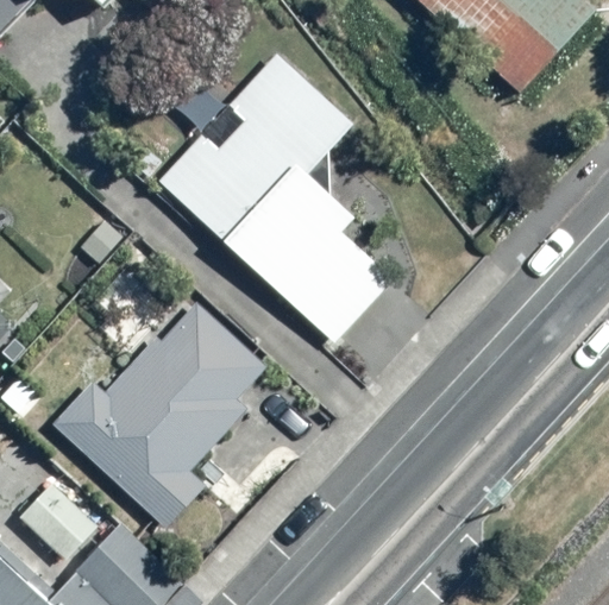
[(0,0),(0,29),(33,0),(86,0),(94,10),(105,0),(0,0)]
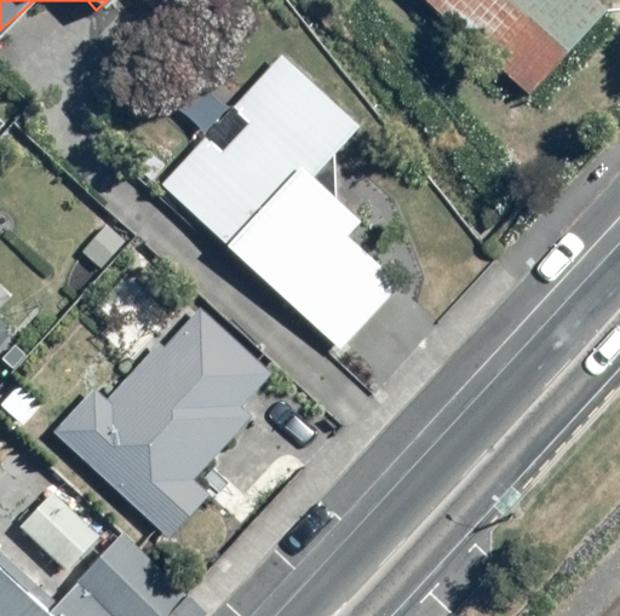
[(569,52),(509,0),(423,0),(527,97),(569,52)]
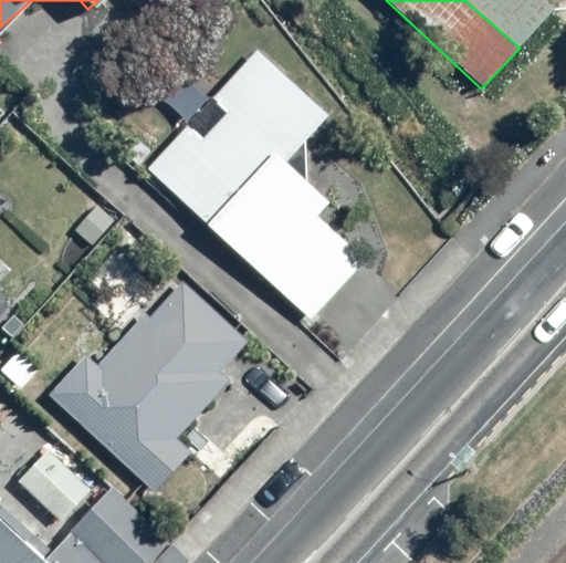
[(464,0),(520,48),(558,7),(551,0),(464,0)]
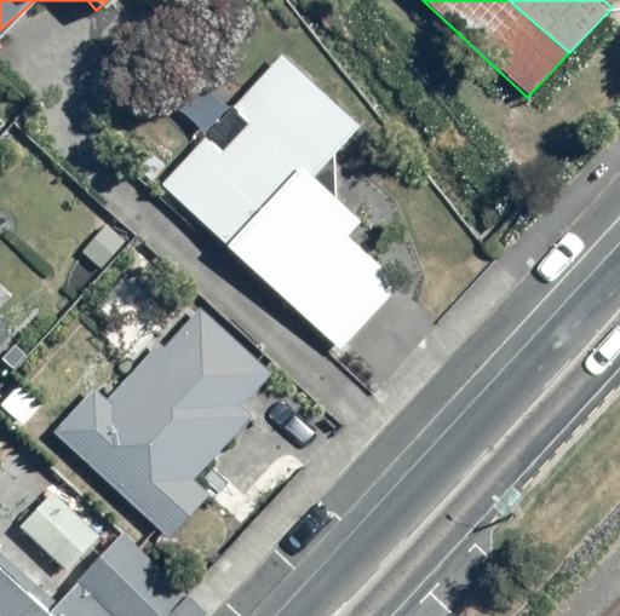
[(206,136),(159,184),(343,352),(402,286),(350,239),(363,223),(314,177),(360,126),(280,53),(233,107),(250,122),(223,150),(206,136)]
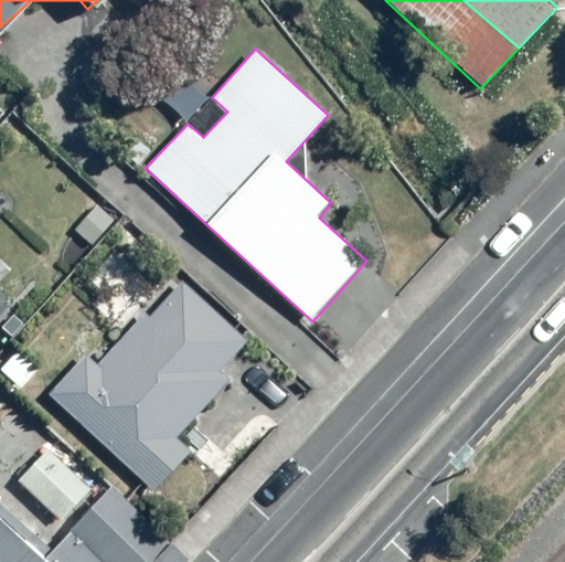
[(88,353),(51,393),(151,488),(189,448),(176,436),(232,375),(222,367),(246,340),(180,279),(100,364),(88,353)]
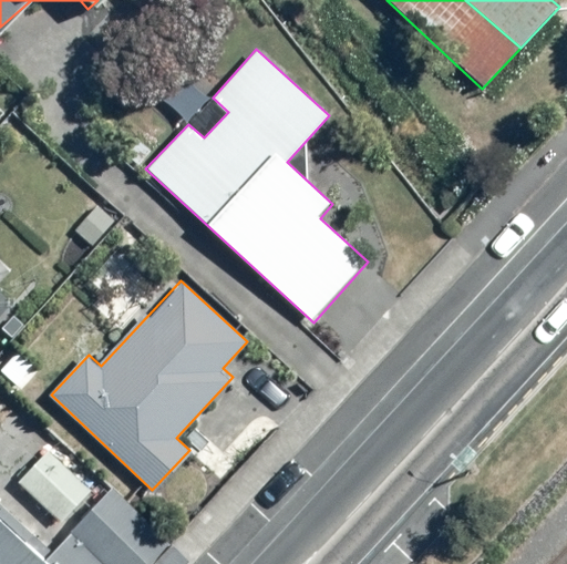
[(0,335),(23,308),(0,288),(0,335)]
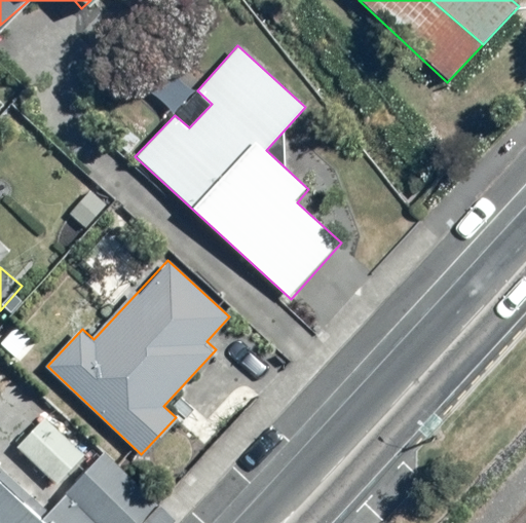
[(42,407),(7,439),(50,486),(85,454),(42,407)]
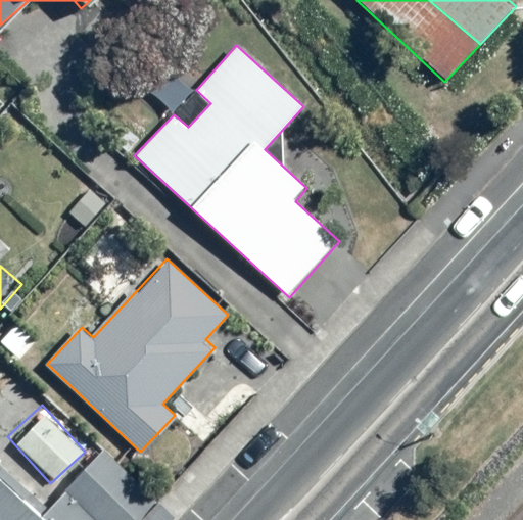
[(0,465),(0,519),(142,519),(157,503),(98,448),(47,507),(0,465)]
